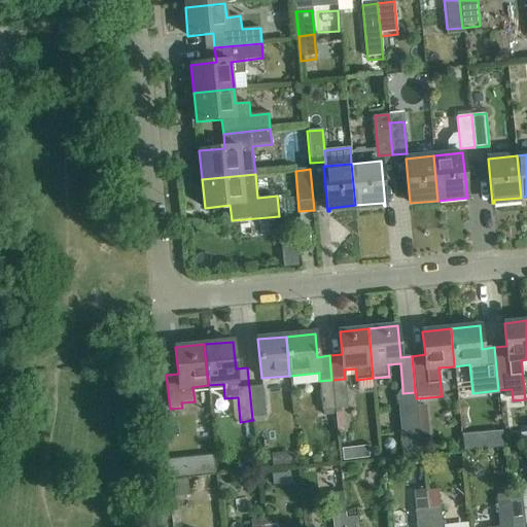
[(345,379),(331,380),(334,411),(347,410),(345,379)]
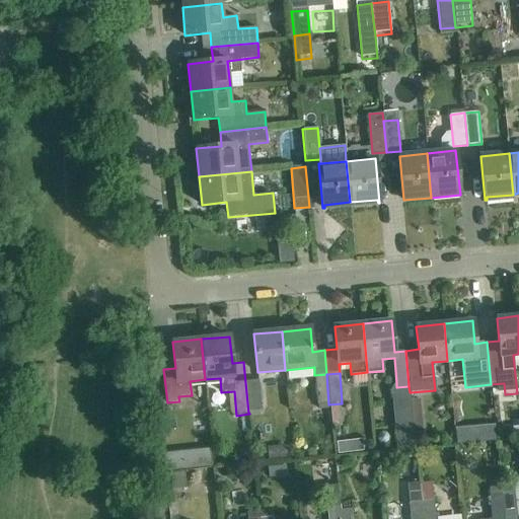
[(326,374),(314,375),(317,405),(328,404),(326,374)]
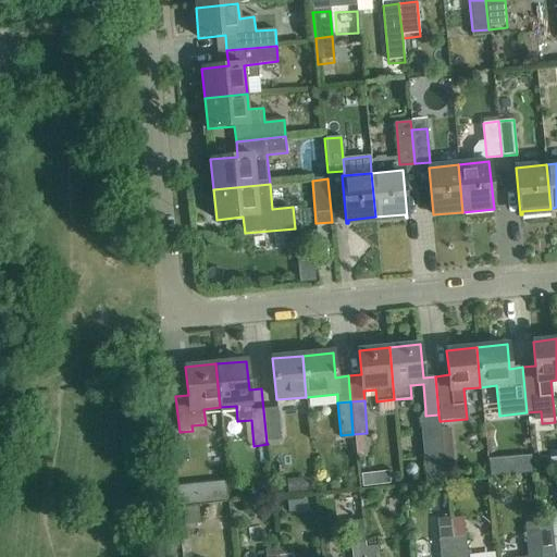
[(263,410),(267,443),(282,442),(279,408),(263,410)]
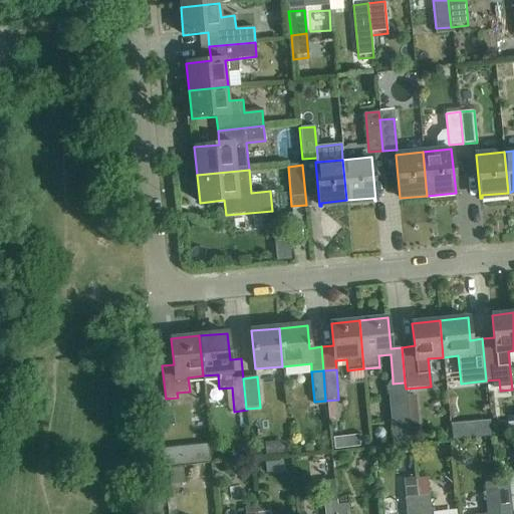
[(389,384),(394,446),(412,444),(411,433),(408,396),(407,389),(406,389),(405,382),(393,383),(393,379),(392,380),(390,382),(389,384)]
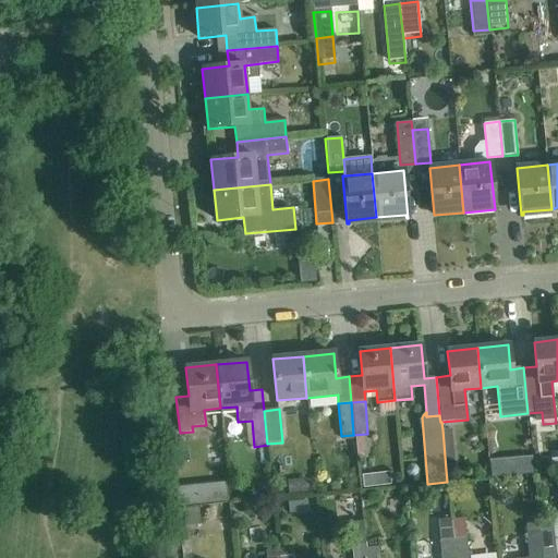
[(446,470),(457,469),(452,429),(443,429),(446,470)]
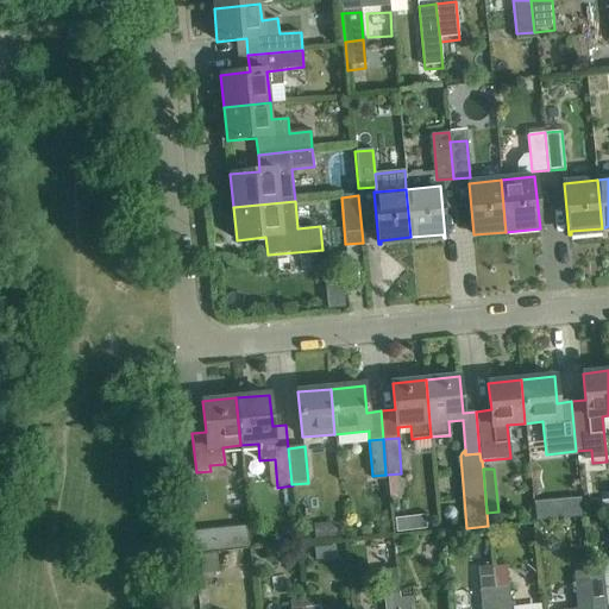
[(444,513),(444,518),(447,520),(452,521),(454,518),(456,513),(452,509),(447,509),(444,513)]
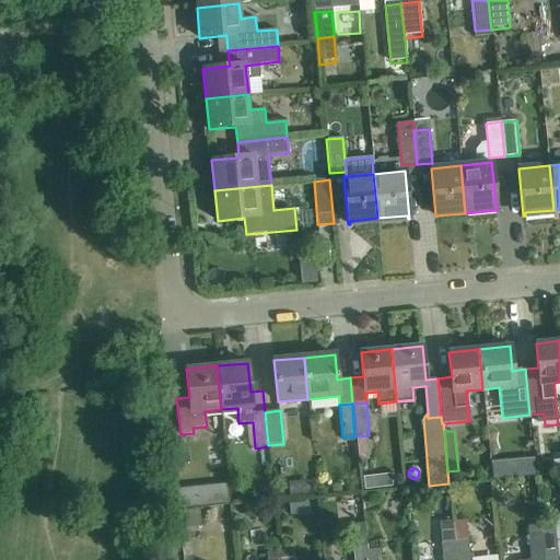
[(376,476),(363,477),(364,490),(377,489),(376,476)]
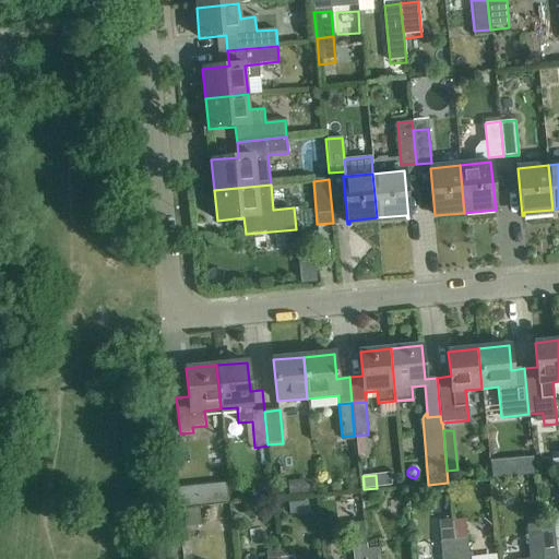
[(314,479),(302,480),(304,494),(316,492),(314,479)]
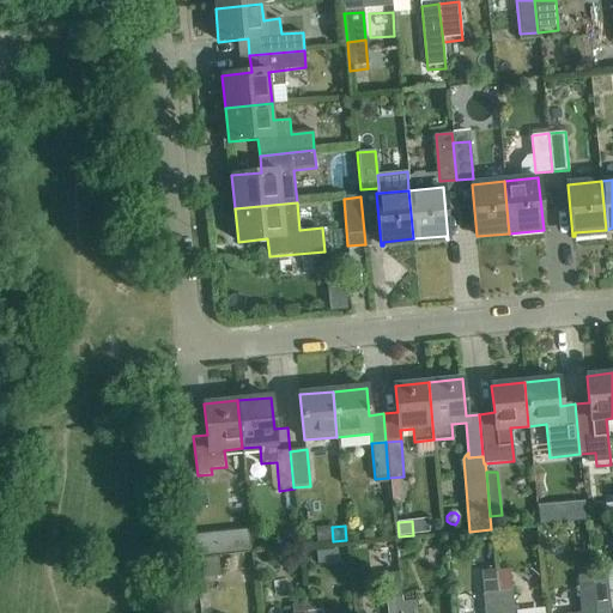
[(214,536),(193,538),(195,557),(217,554),(214,536)]
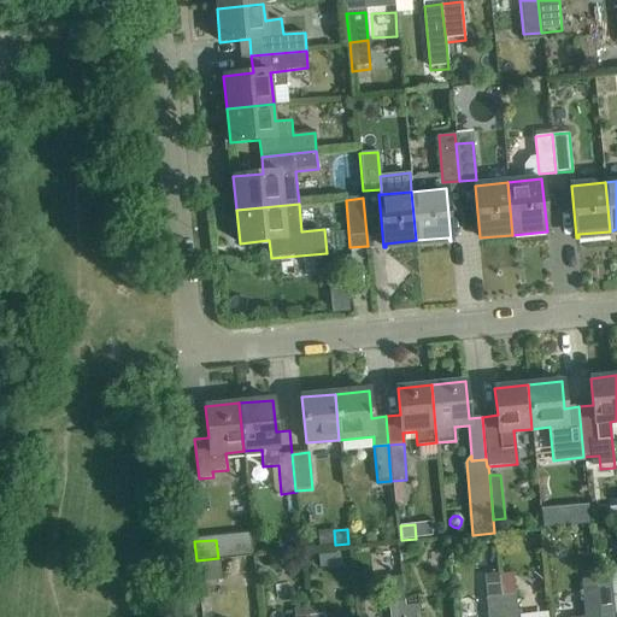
[(218,563),(197,565),(198,583),(219,581),(218,563)]
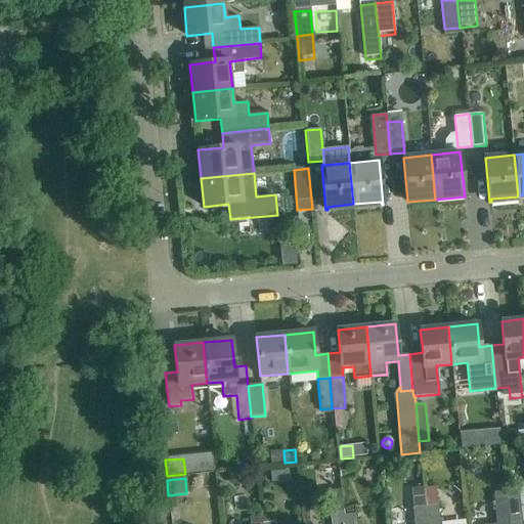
[(440,523),(438,505),(437,488),(423,490),(426,523),(440,523)]
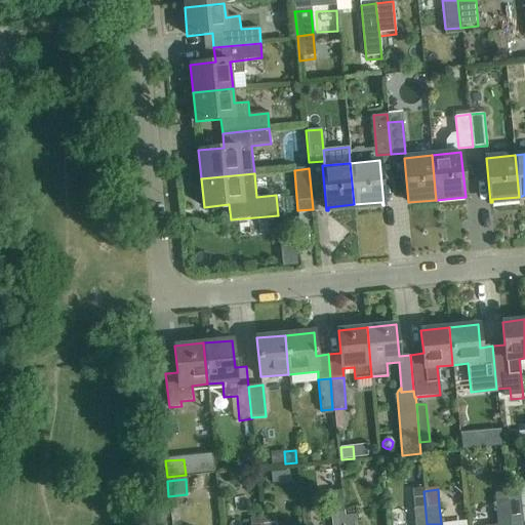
[(344,524),(344,517),(340,491),(328,492),(330,524),(344,524)]
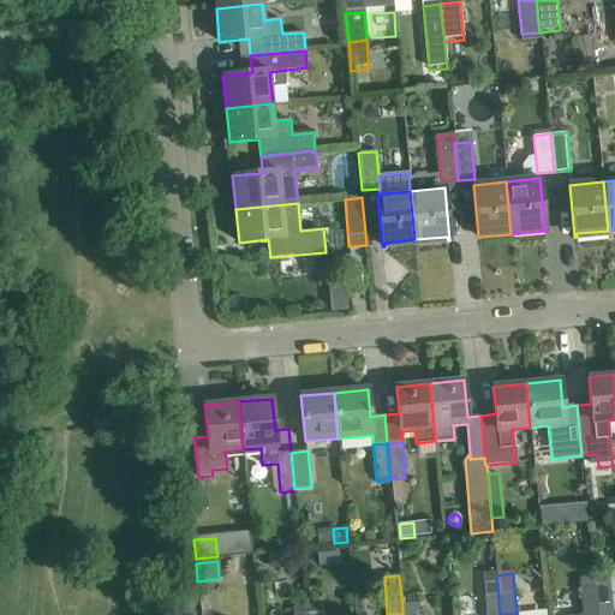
[(479,578),(482,596),(483,614),(500,614),(496,575),(479,578)]
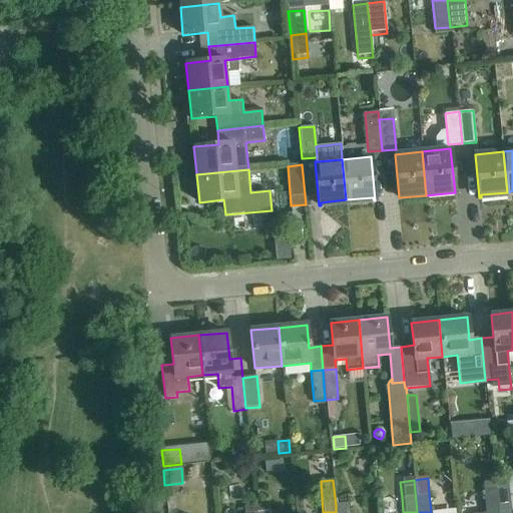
[(495,488),(498,512),(510,512),(508,487),(495,488)]
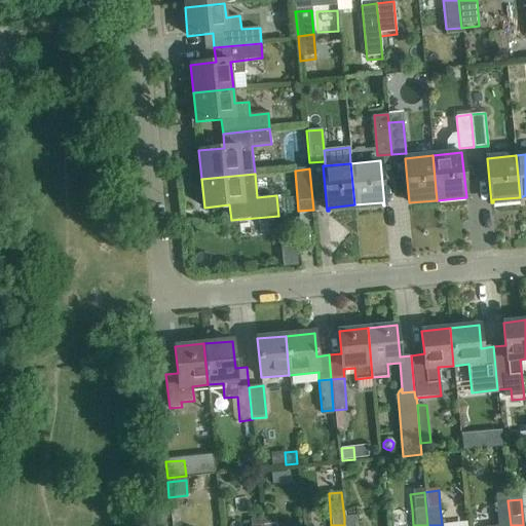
[(511,525),(508,500),(496,501),(498,525),(511,525)]
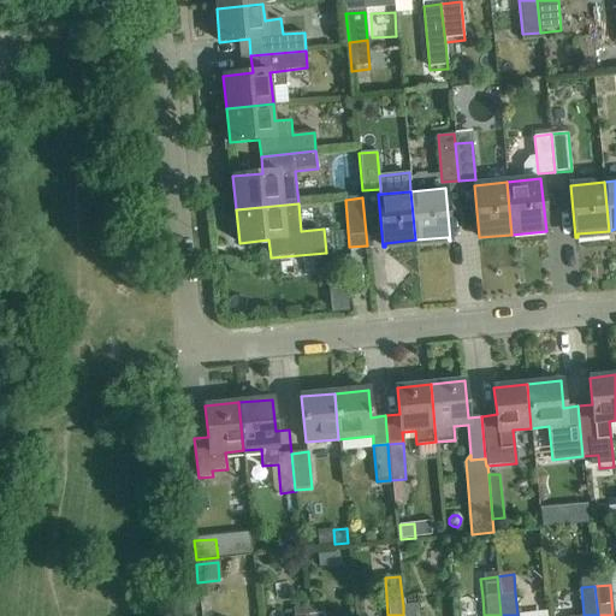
[(420,615),(419,605),(403,606),(403,615),(420,615)]
